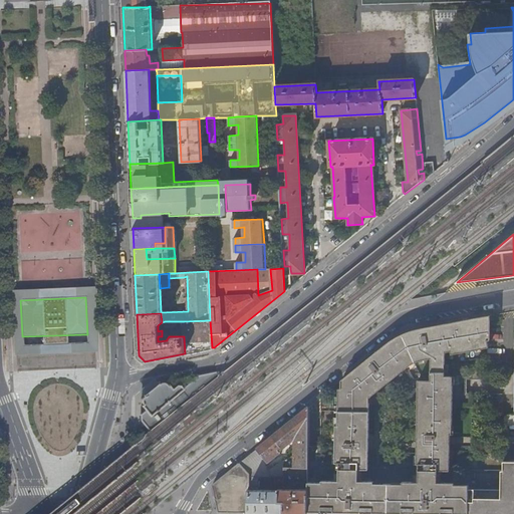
[(469,513),(469,491),(469,484),(455,484),(455,482),(438,482),(438,471),(450,471),(450,426),(452,426),(453,384),(451,384),(451,376),(445,376),(445,352),(453,350),(453,354),(490,348),(488,336),(491,335),(492,315),(423,328),(417,329),(411,331),(402,338),(380,355),(380,349),(348,375),(347,452),(347,513),(354,513),(373,513),(374,481),(358,481),(358,469),(368,469),(369,403),(365,403),(365,397),(369,397),(379,390),(375,384),(382,378),(387,382),(408,366),(411,364),(419,361),(430,358),(430,382),(418,382),(418,402),(420,402),(420,411),(418,411),(417,456),(419,456),(419,482),(403,482),(402,513),(469,513)]
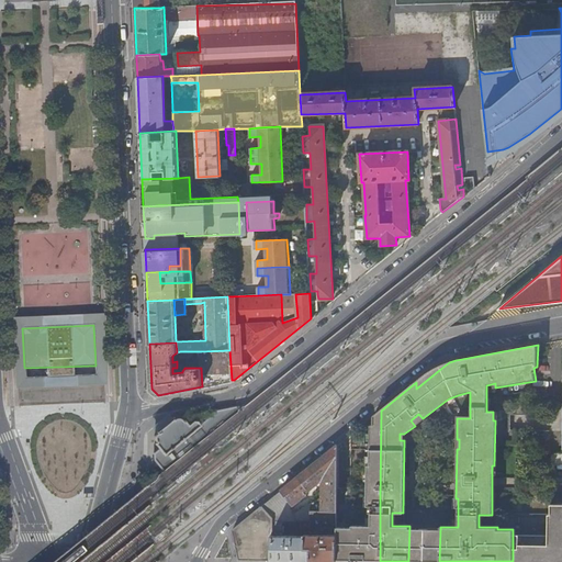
[(227,381),(232,380),(229,350),(201,351),(201,368),(202,386),(215,383),(213,374),(226,373),(227,381)]
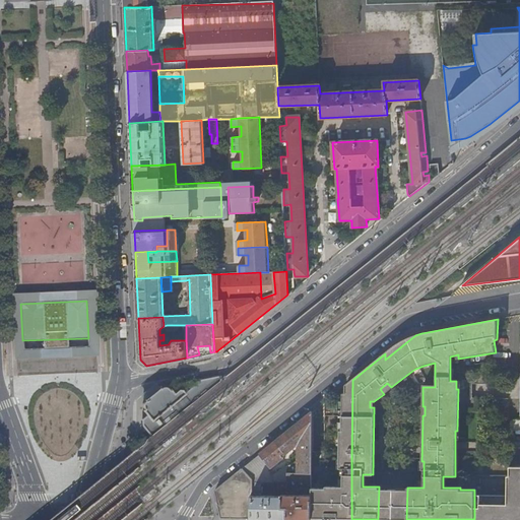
[(400,342),(385,353),(385,360),(406,342),(415,335),(412,336),(400,342)]
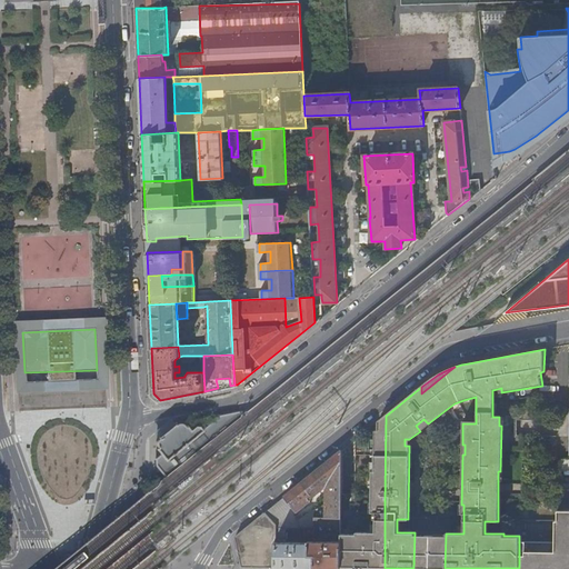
[(166,477),(252,407),(218,415),(218,416),(201,428),(198,425),(195,425),(189,429),(185,423),(183,425),(182,423),(181,422),(180,422),(177,422),(176,422),(175,423),(173,423),(158,436),(158,437),(157,439),(156,441),(157,446),(156,447),(160,452),(155,457),(156,463),(166,477)]
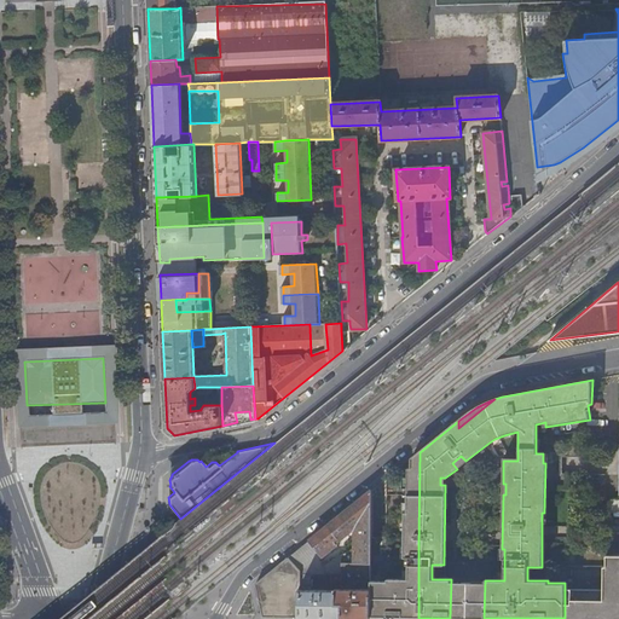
[(387,580),(371,580),(371,589),(370,618),(418,618),(418,544),(420,452),(411,458),(411,468),(408,468),(406,512),(404,512),(404,548),(406,548),(406,565),(409,565),(408,579),(387,578),(387,580)]
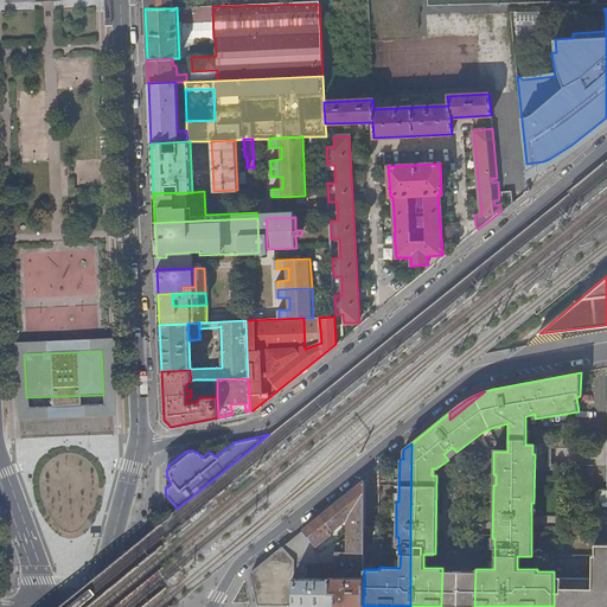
[(336,551),(364,553),(364,481),(304,530),(317,545),(332,534),(330,530),(351,513),(351,534),(340,542),(336,544),(336,550),(336,551)]
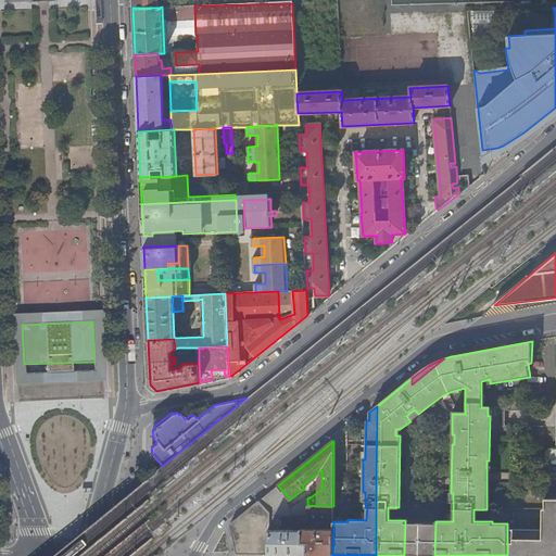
[(141,471),(143,475),(146,472),(147,474),(154,468),(151,464),(141,471)]
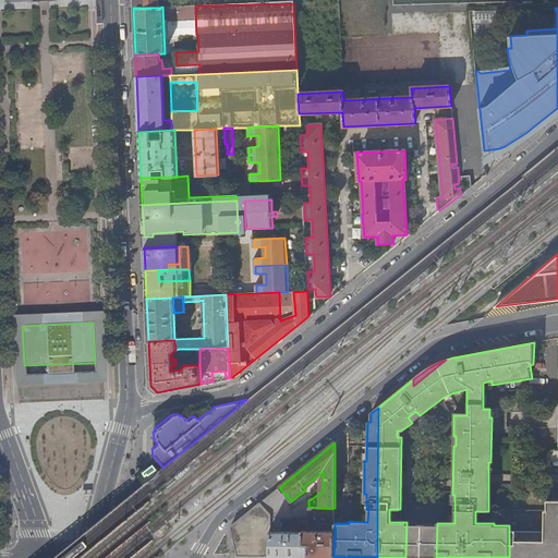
[(291,501),(279,487),(261,502),(271,516),(271,518),(284,507),(291,501)]
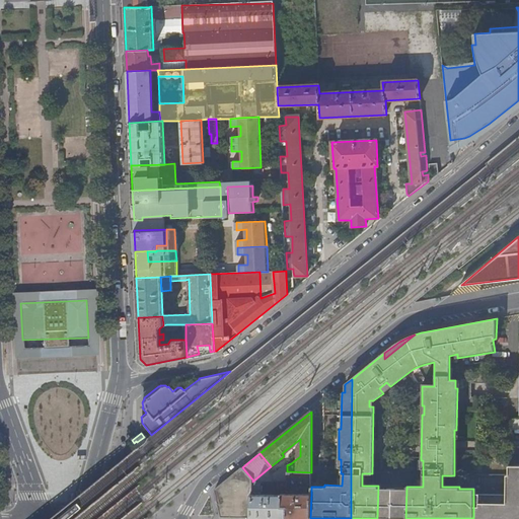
[(507,496),(473,496),(473,518),(518,518),(518,465),(509,465),(509,474),(508,474),(507,496)]
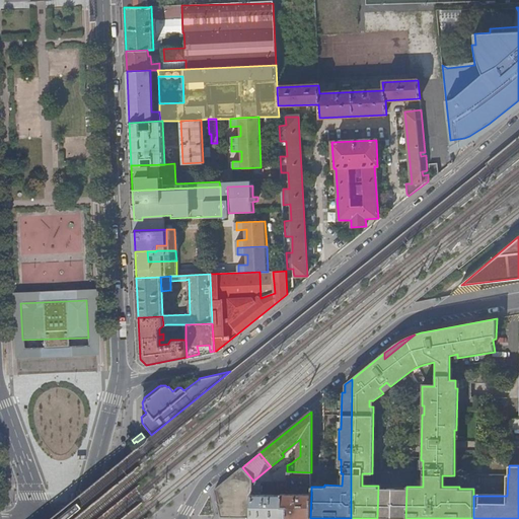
[(251,518),(252,482),(252,479),(242,467),(215,489),(221,517),(251,518)]
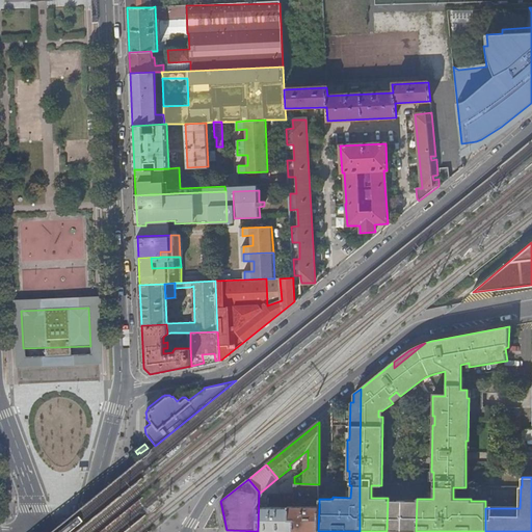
[(259,494),(272,494),(276,494),(276,489),(271,483),(259,494)]
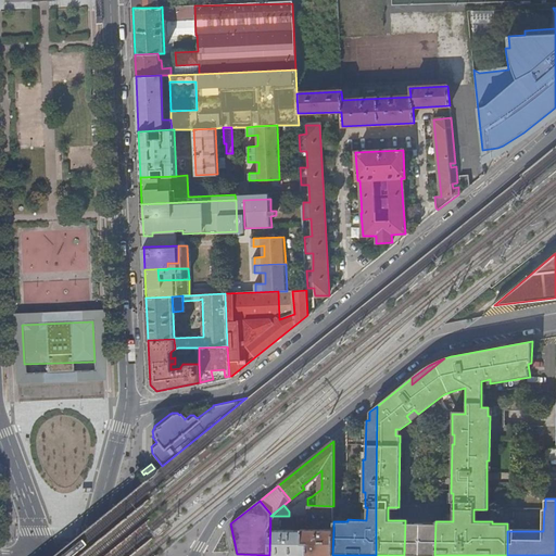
[(333,518),(333,506),(307,505),(307,517),(307,518),(333,518)]
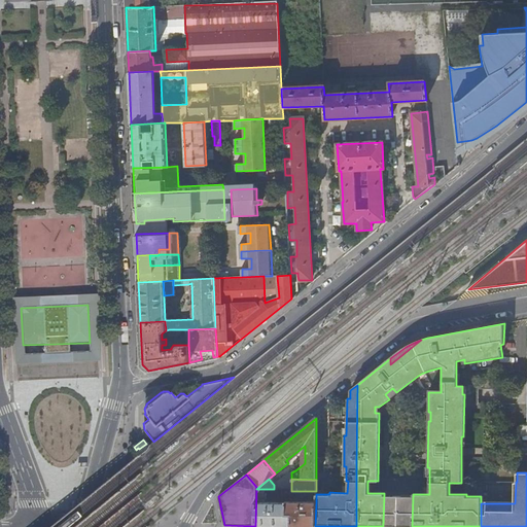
[(315,526),(316,501),(286,501),(286,502),(264,502),(264,498),(266,498),(266,492),(270,492),(270,489),(256,489),(255,526),(315,526)]
